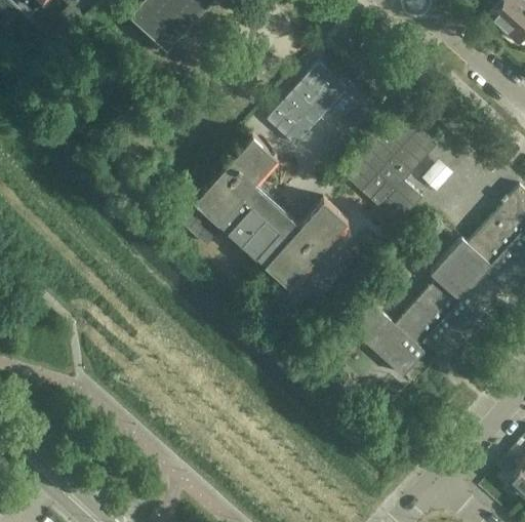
[(8,0),(28,18),(37,8),(41,11),(51,0),(8,0)]
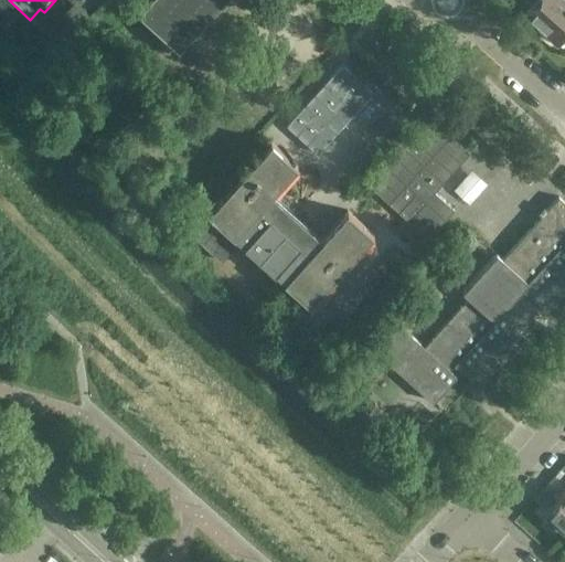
[(150,0),(137,14),(179,53),(226,0),(150,0)]
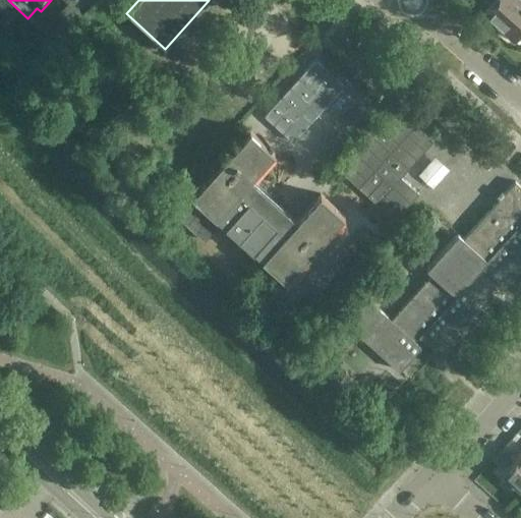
[(520,6),(514,0),(497,0),(482,16),(513,44),(520,35),(520,6)]
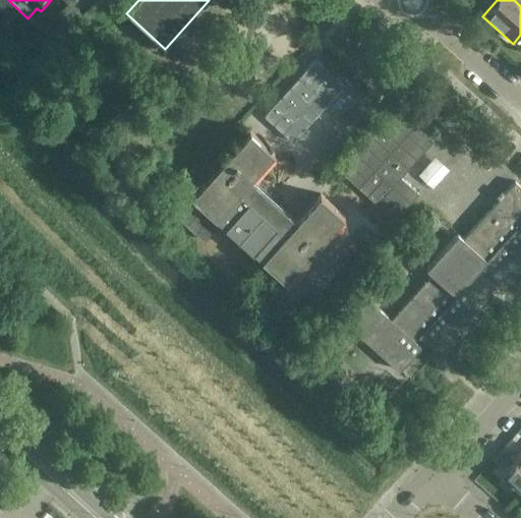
[(41,65),(51,53),(42,45),(32,57),(41,65)]
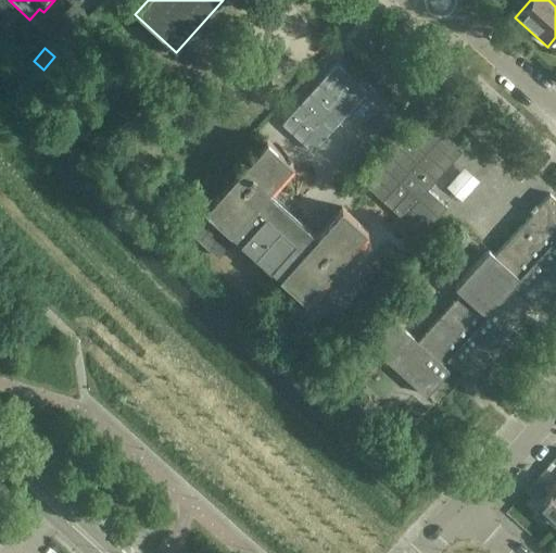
[(281,126),(312,154),(367,92),(337,65),(281,126)]
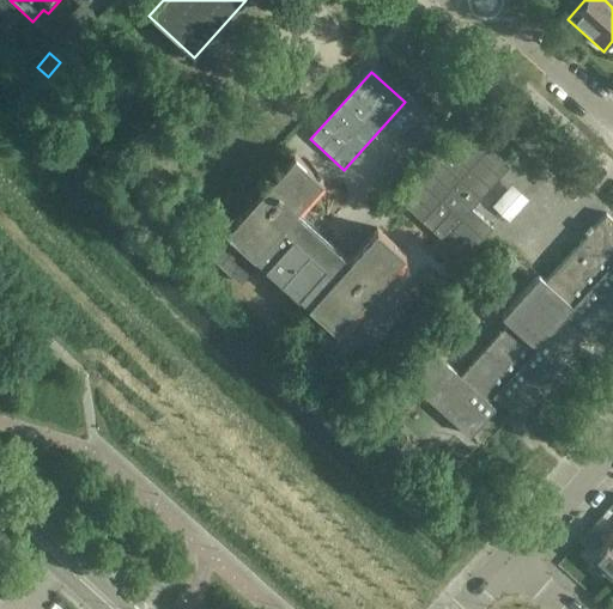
[(492,230),(481,220),(472,211),(509,169),(467,131),(401,205),(465,262),(492,230)]
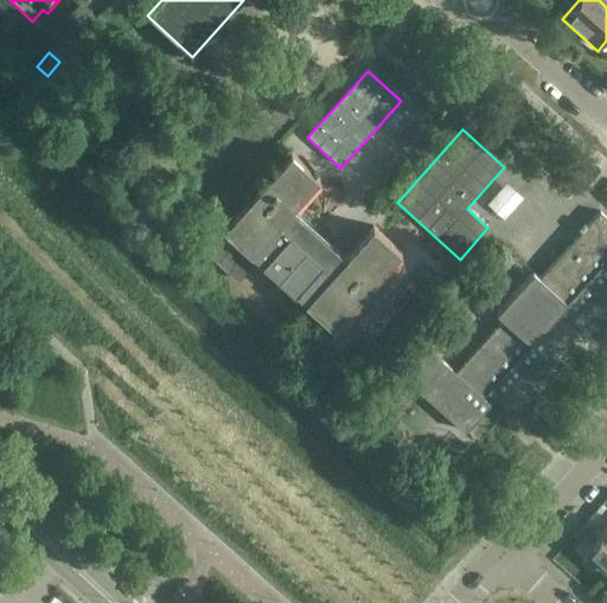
[(212,225),(196,244),(237,282),(256,262),(305,307),(333,332),(401,256),(374,231),(346,261),(292,212),(318,183),(289,156),(222,230),(213,224),(212,225)]
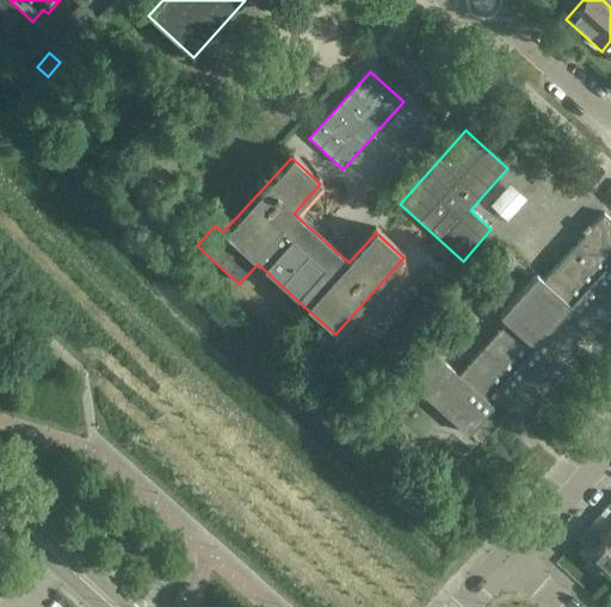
[(510,220),(528,198),(511,184),(493,205),(510,220)]
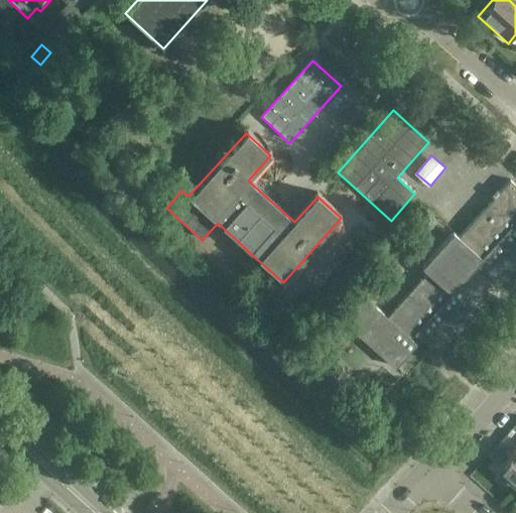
[(386,322),(369,305),(363,300),(342,324),(393,370),(414,348),(408,342),(412,337),(436,358),(437,357),(436,356),(453,338),(446,333),(457,322),(450,316),(461,305),(473,315),(515,267),(515,190),(509,184),(458,241),(453,236),(421,271),(427,276),(386,322)]
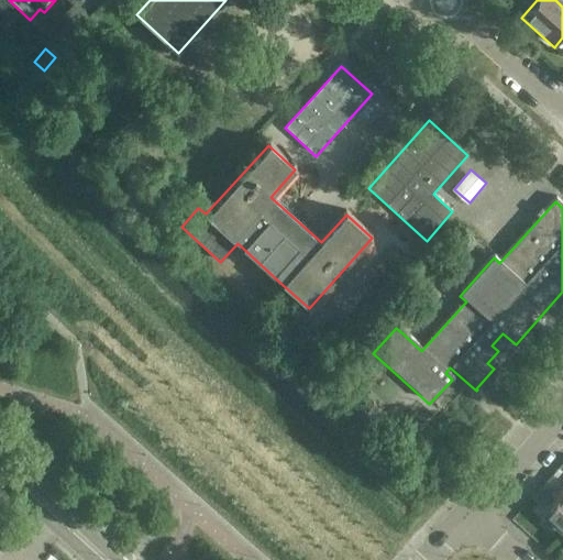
[(334,313),(327,321),(343,338),(352,328),(334,313)]
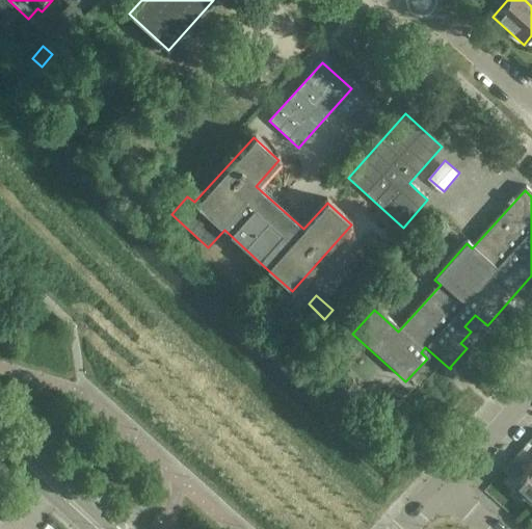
[(531,464),(511,487),(530,504),(531,501),(531,464)]
